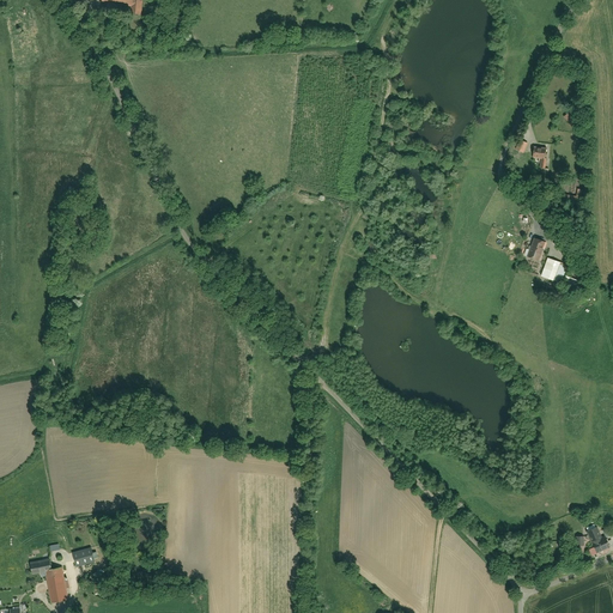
[(534,147),(533,159),(546,159),(546,147),(534,147)]
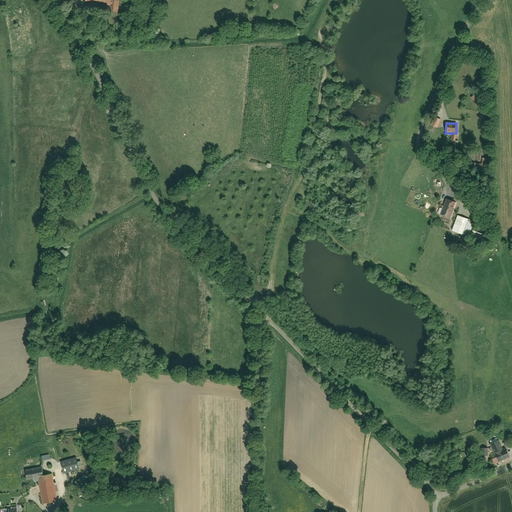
[(456,185),(452,190),(460,198),(465,193),(456,185)]
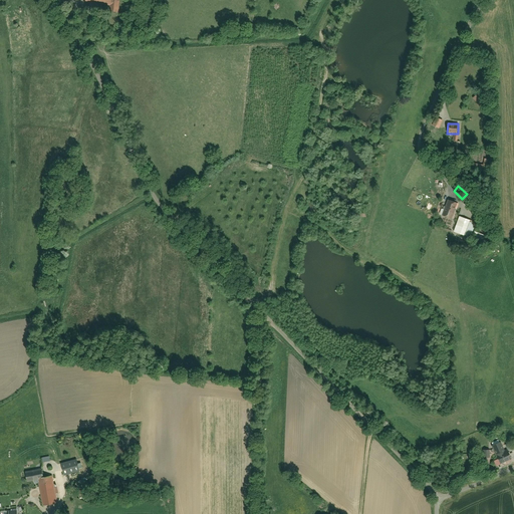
[(439,207),(437,214),(450,219),(457,204),(447,200),(443,209),(439,207)]
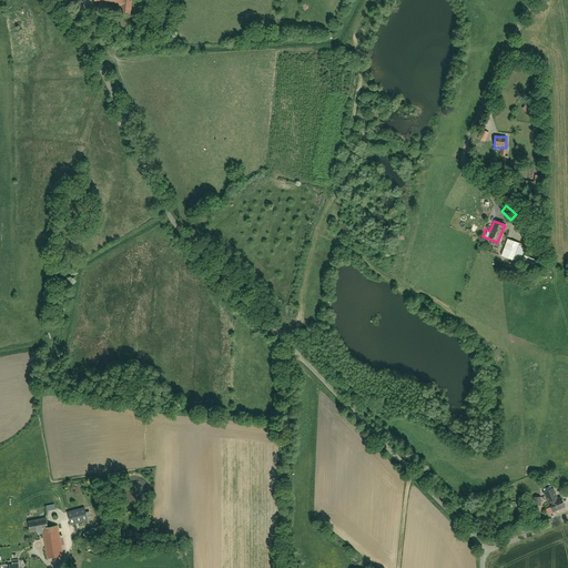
[(518,221),(513,226),(520,234),(526,229),(518,221)]
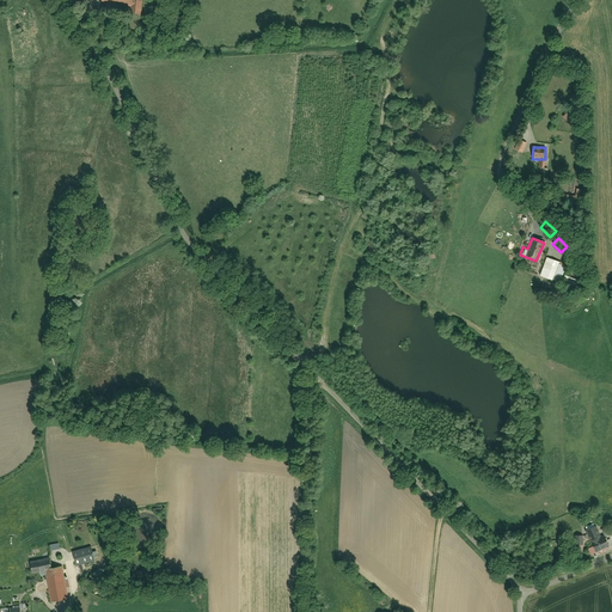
[(548,257),(540,276),(544,277),(561,283),(568,264),(548,257)]
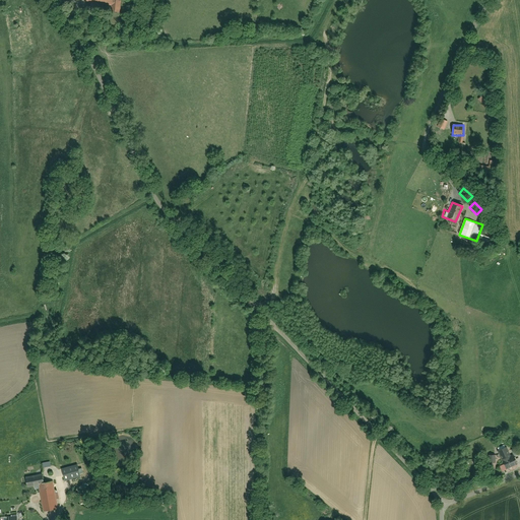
[(510,447),(499,452),(507,471),(519,465),(515,457),(519,456),(516,449),(512,451),(510,447)]
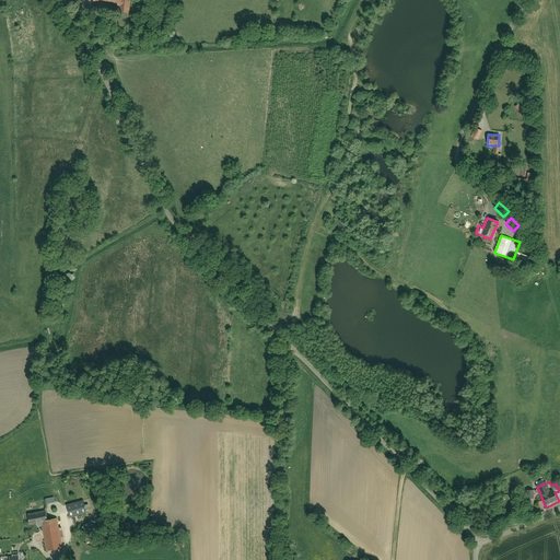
[(68,506),(71,517),(88,513),(84,502),(68,506)]
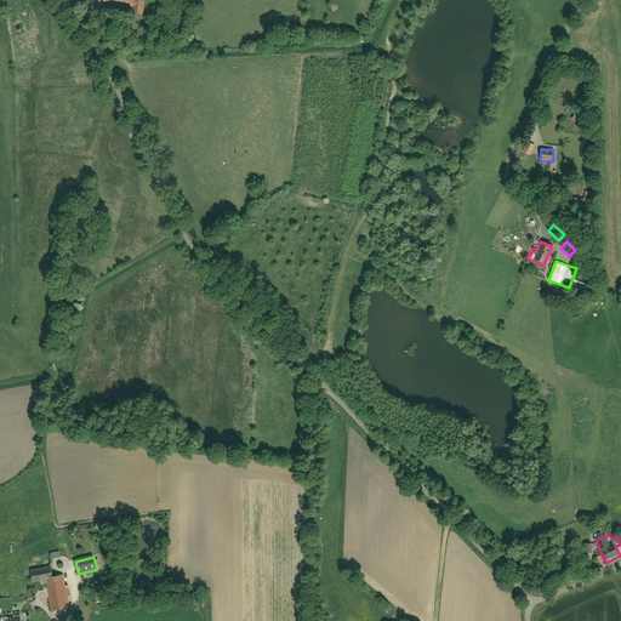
[(63,576),(53,577),(51,567),(30,570),(33,585),(47,581),(52,613),(69,609),(63,576)]
